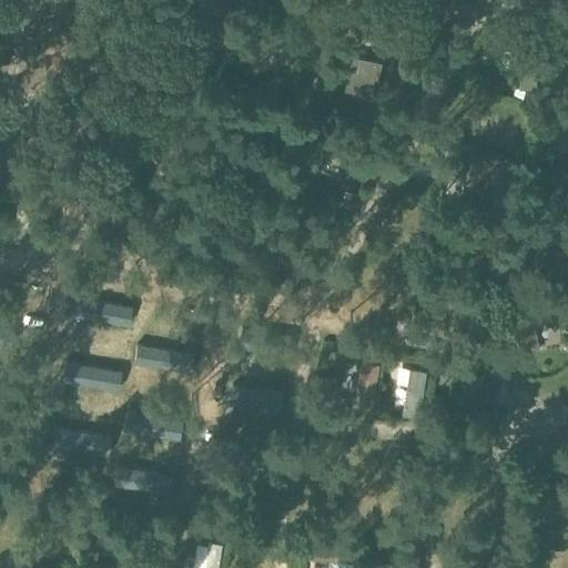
[(220,0),(189,0),(188,6),(217,12),(220,0)]
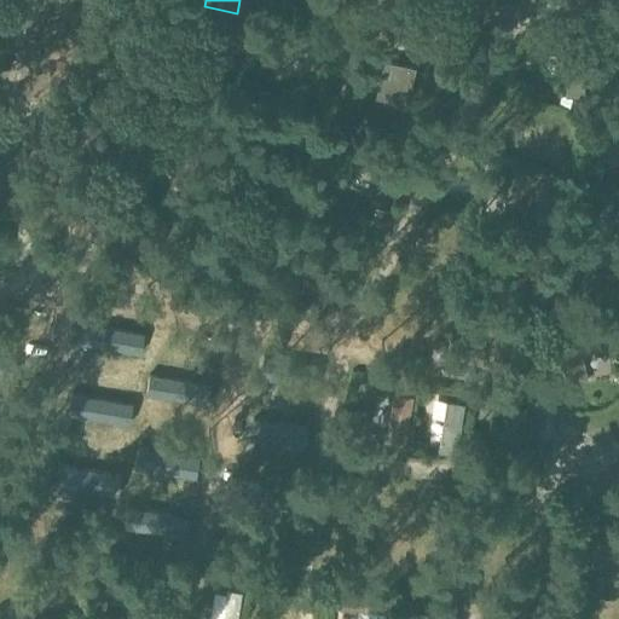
[(567,42),(563,97),(582,98),(585,44),(567,42)]
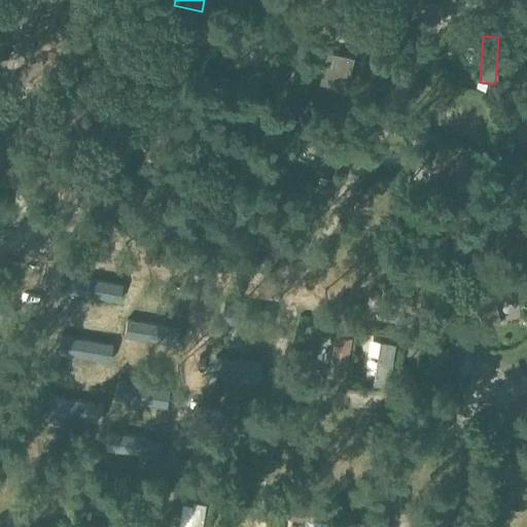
[(476,65),(477,50),(463,49),(462,64),(476,65)]
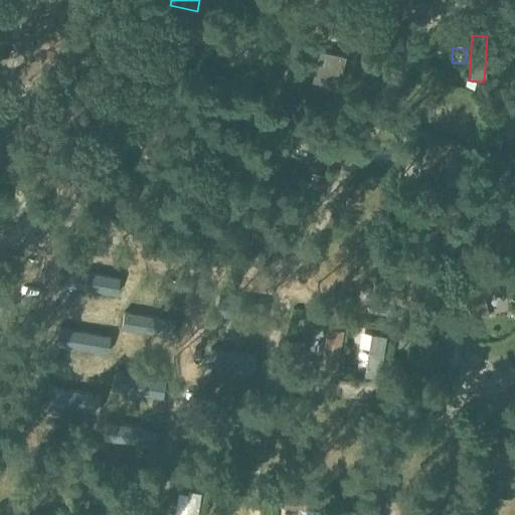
[(344,56),(317,50),(311,80),(336,87),(344,56)]
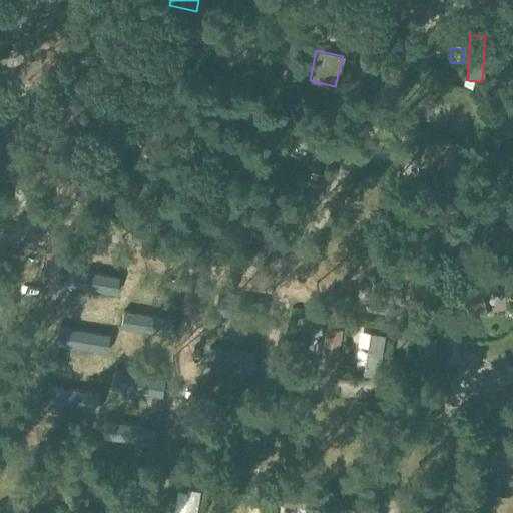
[(512,112),(498,113),(499,129),(512,128),(512,112)]
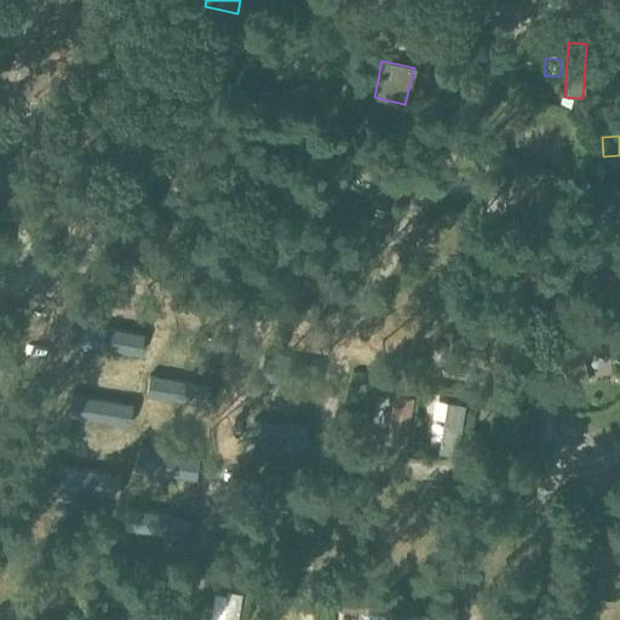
[(82,325),(79,344),(139,354),(143,333),(82,325)]
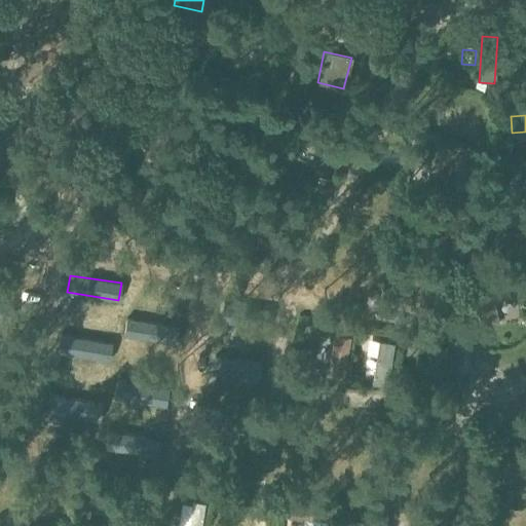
[(512,295),(506,275),(473,284),(483,326),(499,322),(494,298),(512,295)]
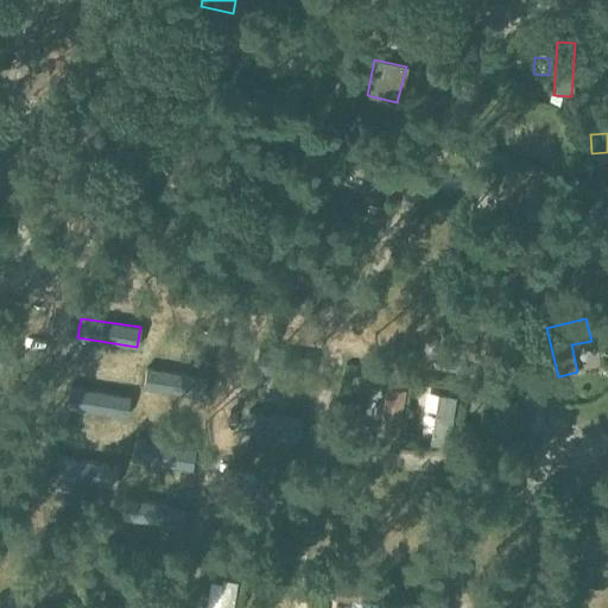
[(0,348),(0,368),(11,371),(14,352),(0,348)]
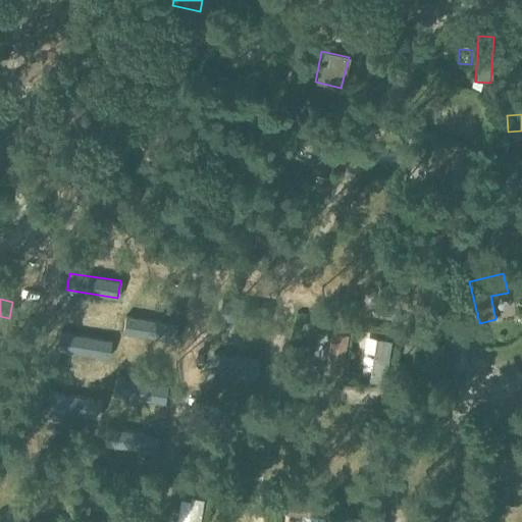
[(124,315),(122,332),(173,341),(175,323),(124,315)]
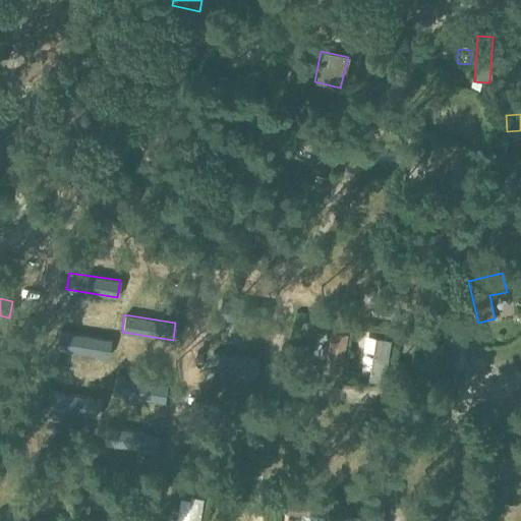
[(330,331),(324,371),(339,374),(346,333),(330,331)]
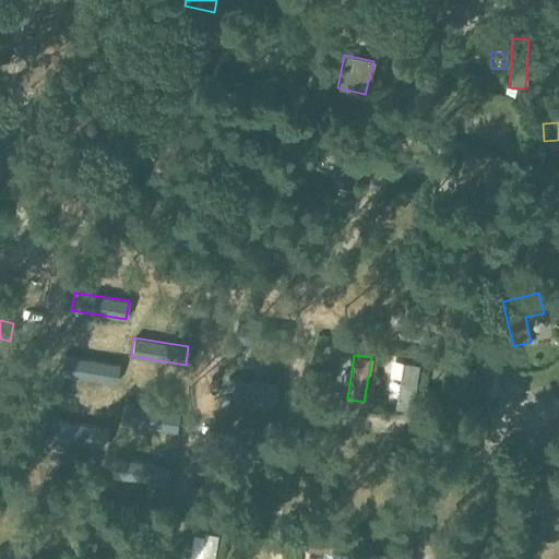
[(63,356),(60,375),(116,383),(118,365),(63,356)]
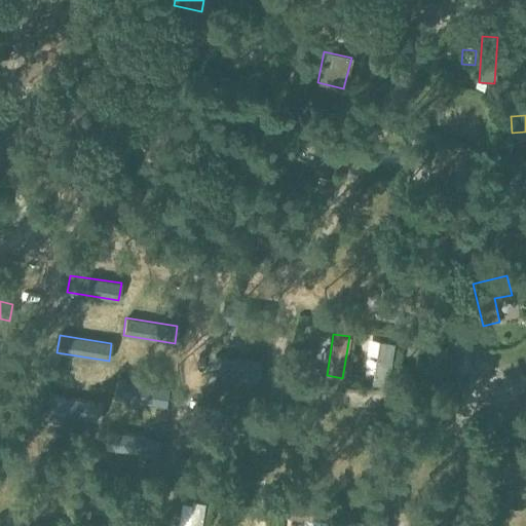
[(379,340),(372,383),(387,386),(395,343),(379,340)]
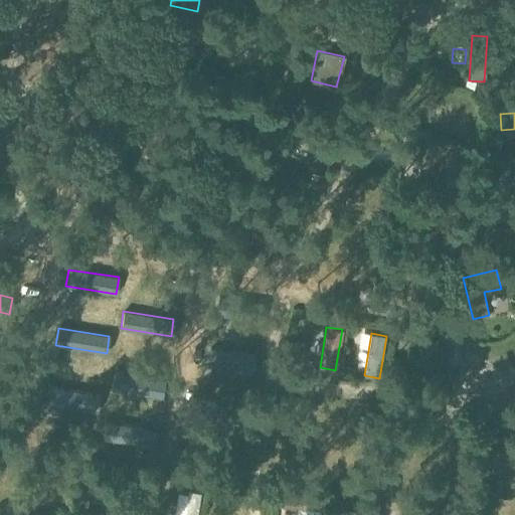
[(210,348),(207,365),(253,372),(256,356),(210,348)]
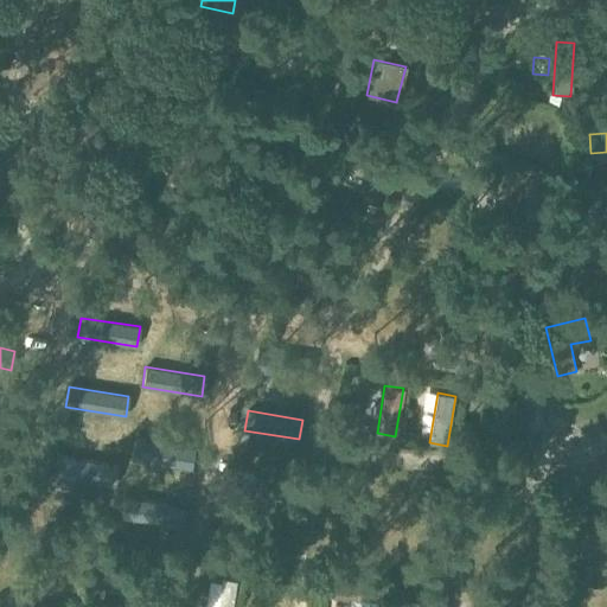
[(134,439),(131,459),(190,468),(193,448),(134,439)]
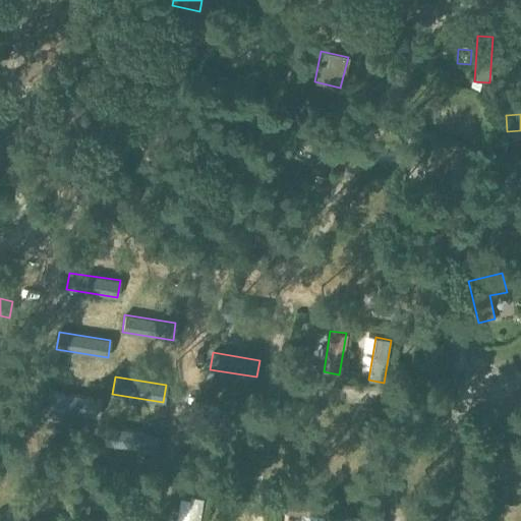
[(50,392),(47,408),(98,417),(101,400),(50,392)]
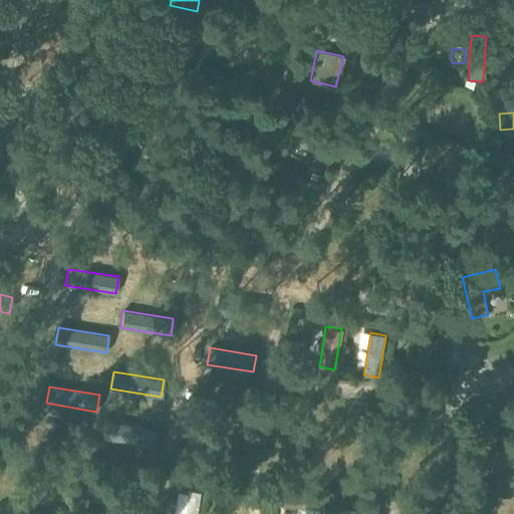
[(105,421),(102,438),(153,446),(156,429),(105,421)]
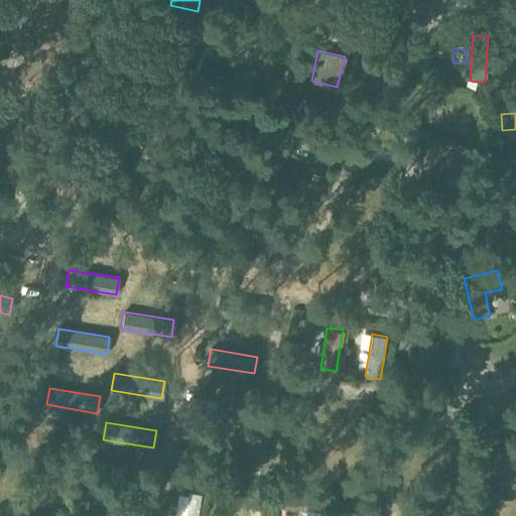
[(515,487),(510,450),(496,454),(502,491),(515,488),(515,487)]
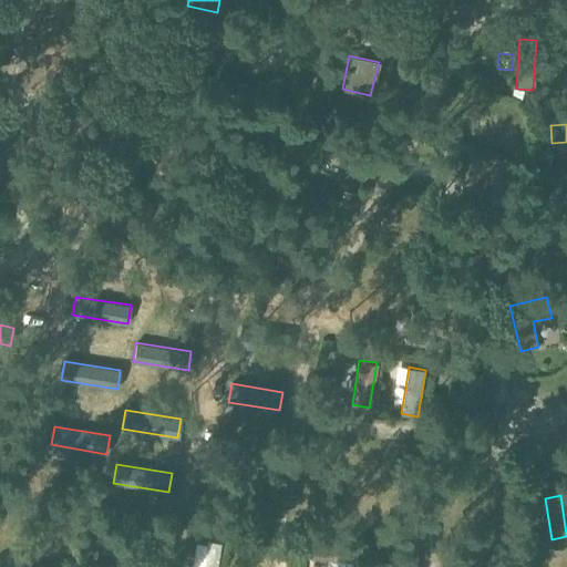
[(206,544),(203,566),(216,566),(220,542),(207,540),(206,544)]
